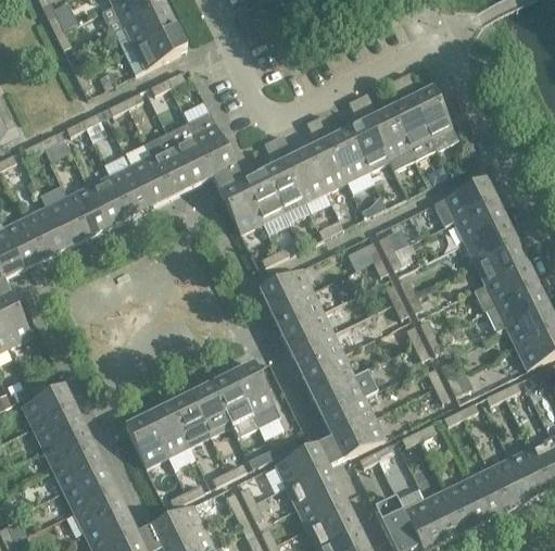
[(166,7),(163,0),(125,0),(114,5),(102,12),(113,33),(115,32),(166,7)]
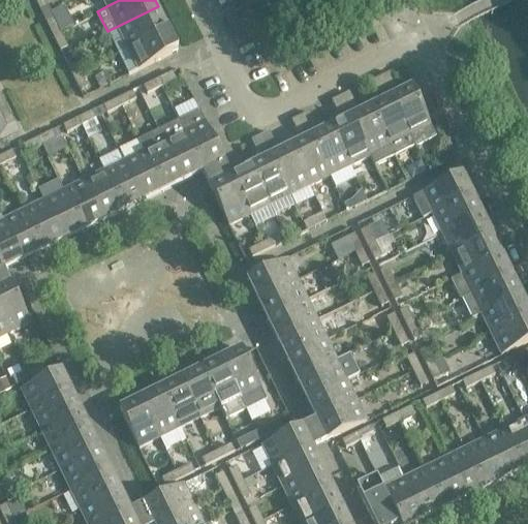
[(167,26),(158,6),(110,30),(119,50),(167,26)]
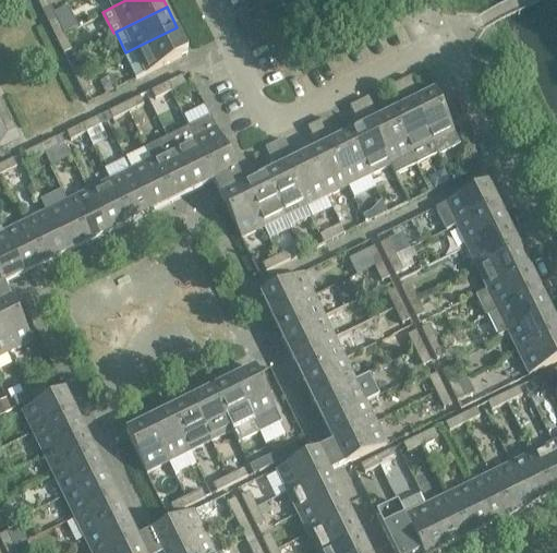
[(57,15),(49,20),(57,35),(64,31),(57,15)]
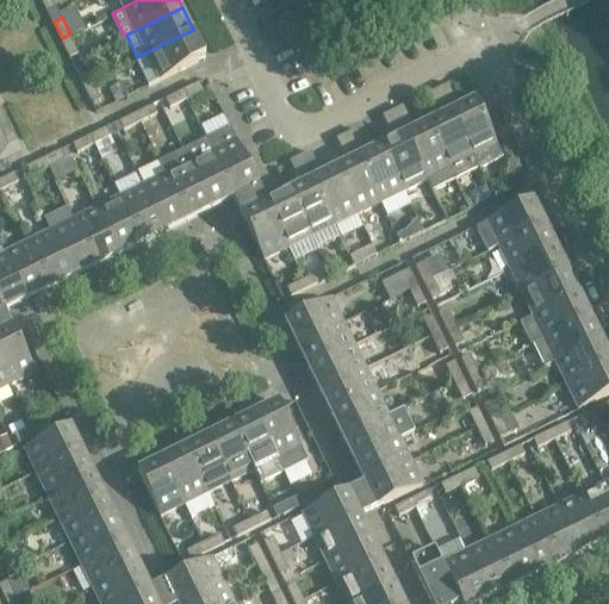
[(205,55),(193,30),(137,57),(149,82),(205,55)]
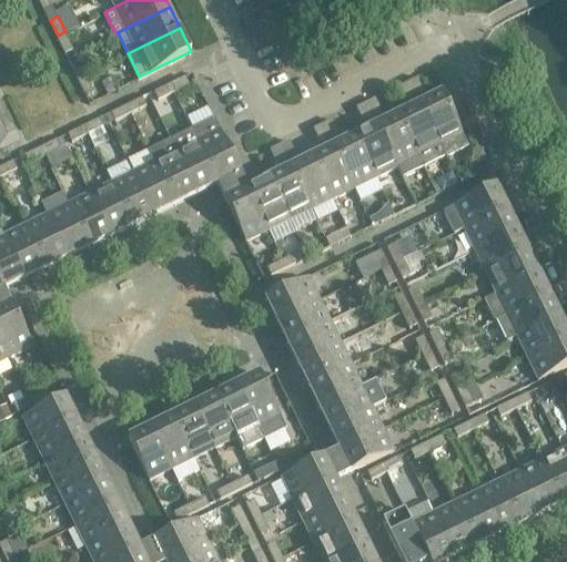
[(73,47),(66,31),(58,36),(66,51),(73,47)]
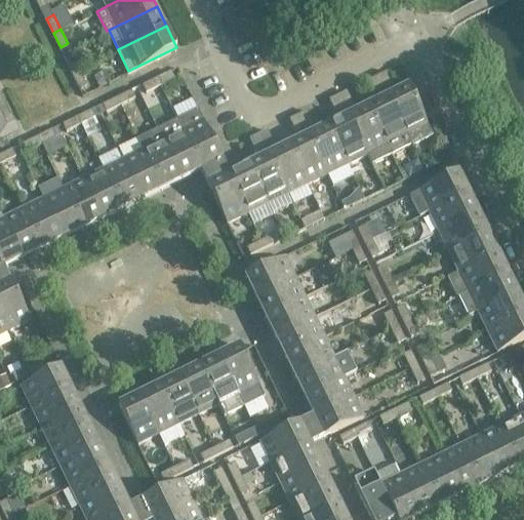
[(73,54),(66,57),(73,72),(80,69),(73,54)]
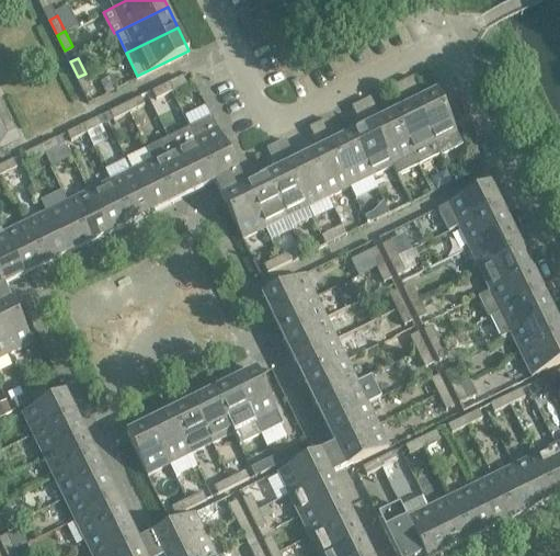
[(113,72),(101,78),(107,90),(118,84),(113,72)]
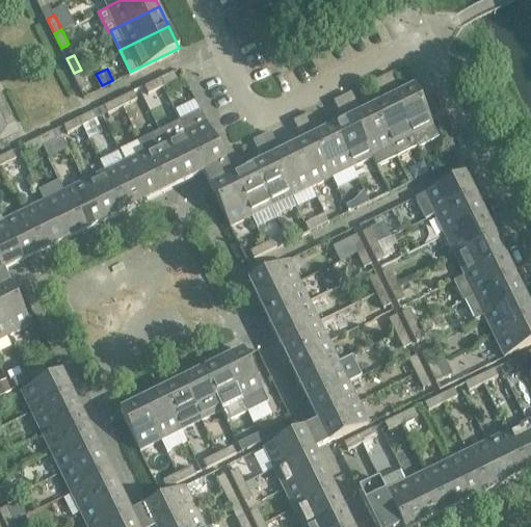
[(178,76),(174,69),(159,76),(163,83),(178,76)]
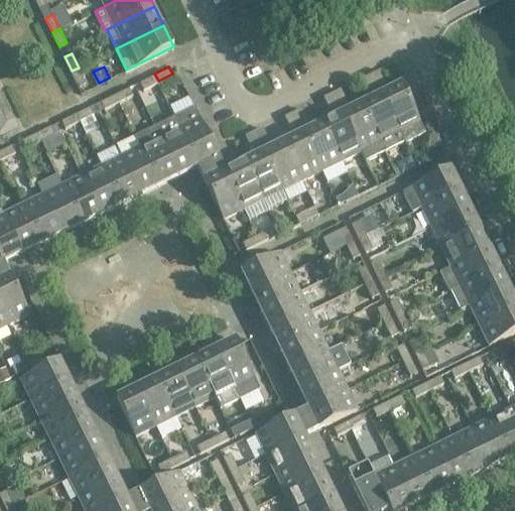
[(86,82),(79,68),(72,71),(79,85),(86,82)]
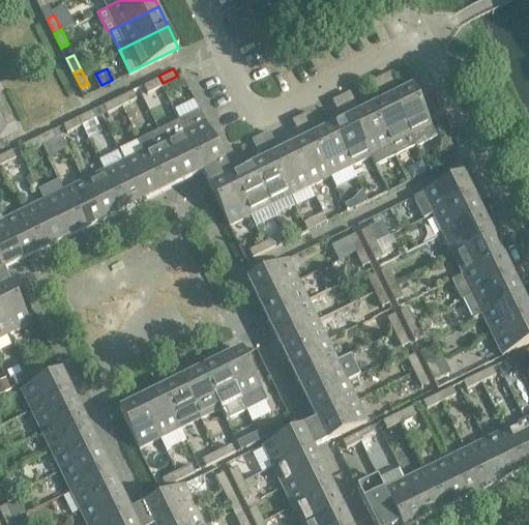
[(397,83),(390,69),(381,74),(388,87),(397,83)]
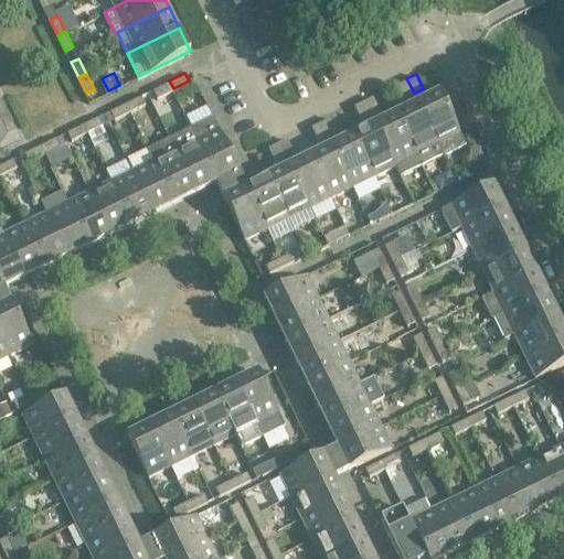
[(414,93),(406,78),(397,83),(404,97),(414,93)]
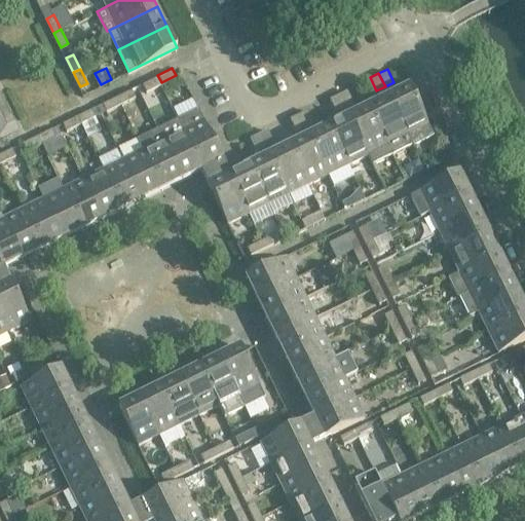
[(161,82),(157,75),(143,82),(147,89),(161,82)]
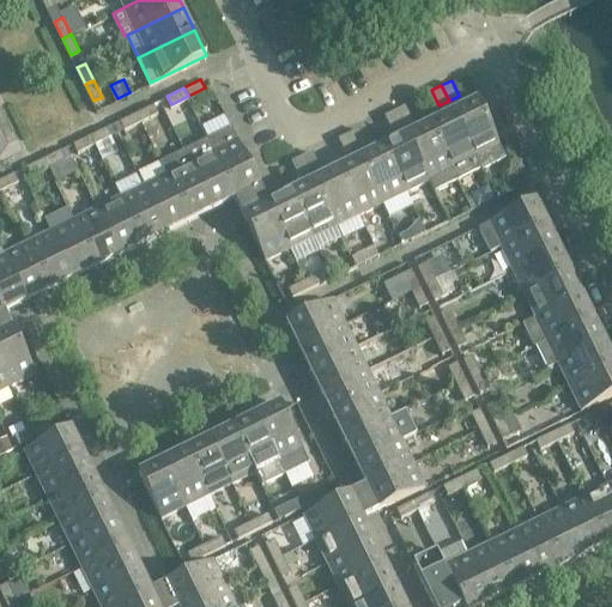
[(478,96),(453,108),(476,155),(500,143),(480,103),(478,96)]
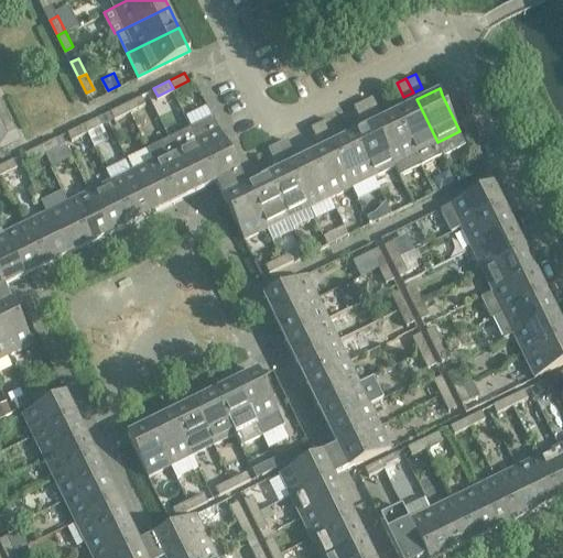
[(145,101),(141,94),(126,101),(130,109),(145,101)]
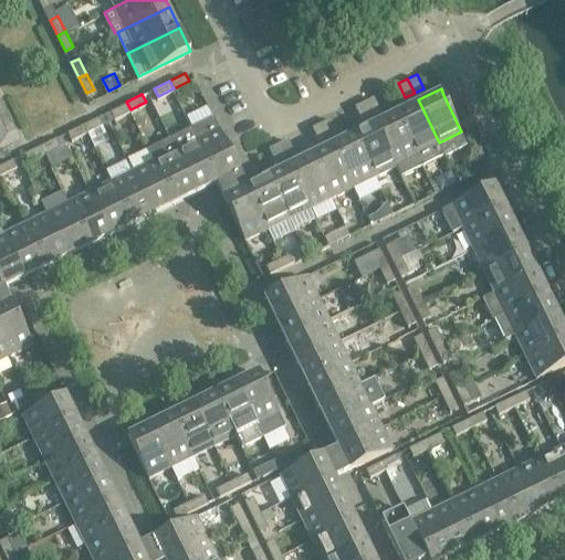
[(380,109),(374,95),(365,99),(372,114),(380,109)]
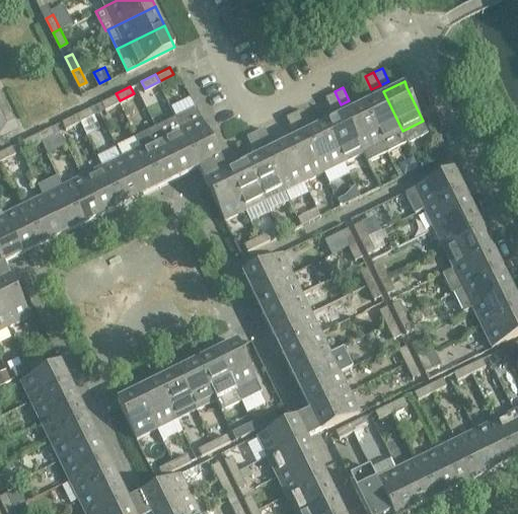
[(341,104),(335,91),(325,95),(333,108),(341,104)]
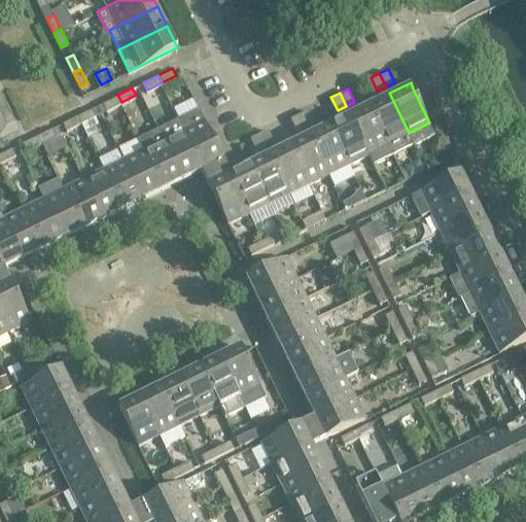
[(413,142),(409,133),(389,93),(370,103),(393,151),(413,142)]
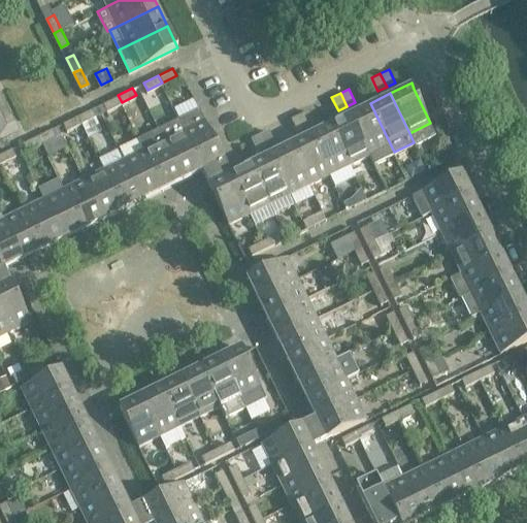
[(122,102),(118,95),(103,102),(107,109),(122,102)]
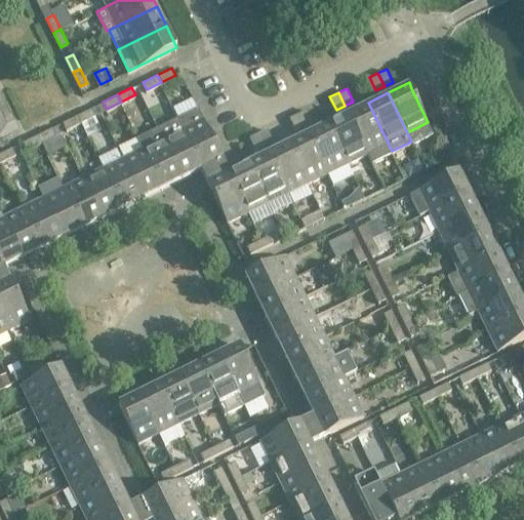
[(392,151),(368,103),(348,113),(367,152),(372,161),(392,151)]
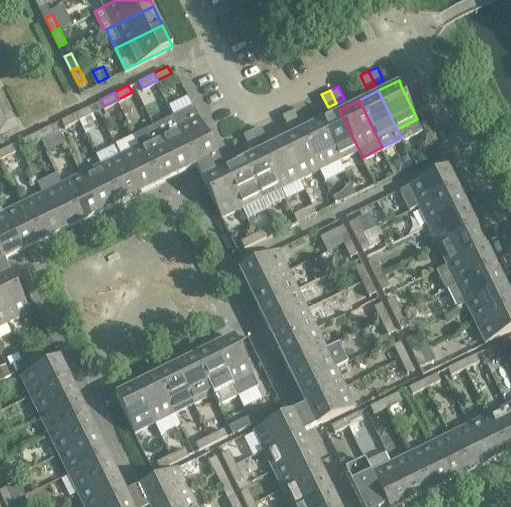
[(14,115),(7,101),(0,105),(7,119),(14,115)]
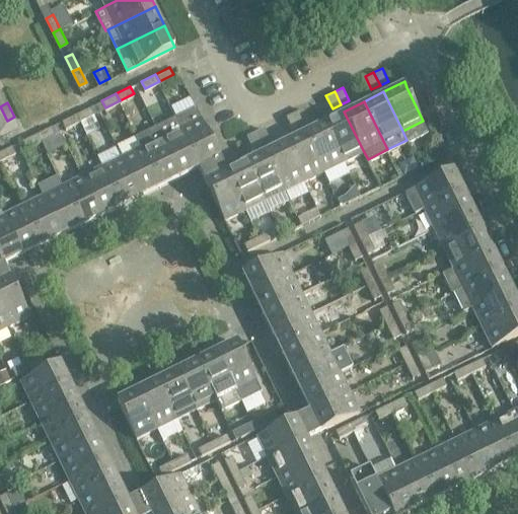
[(227,168),(196,104),(175,115),(200,164),(199,165),(208,185),(224,218),(245,208),(226,169),(227,168)]
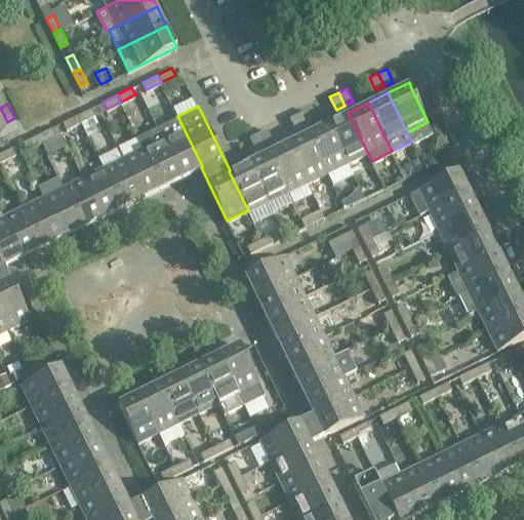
[(95,115),(92,107),(78,114),(81,121),(95,115)]
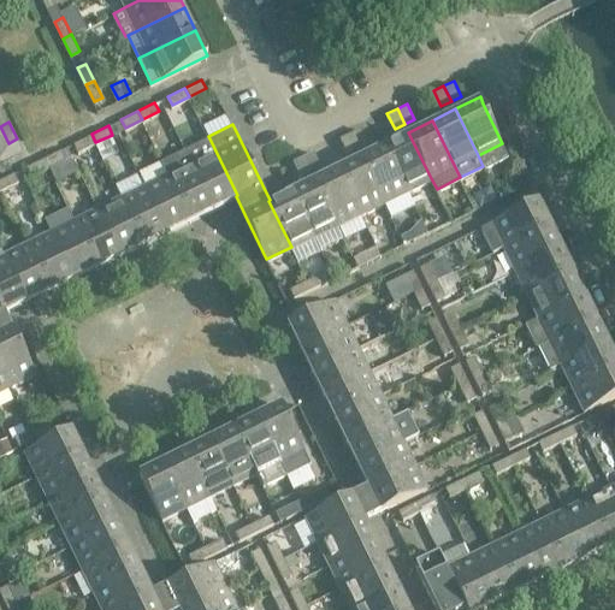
[(368,142),(360,126),(350,131),(358,147),(368,142)]
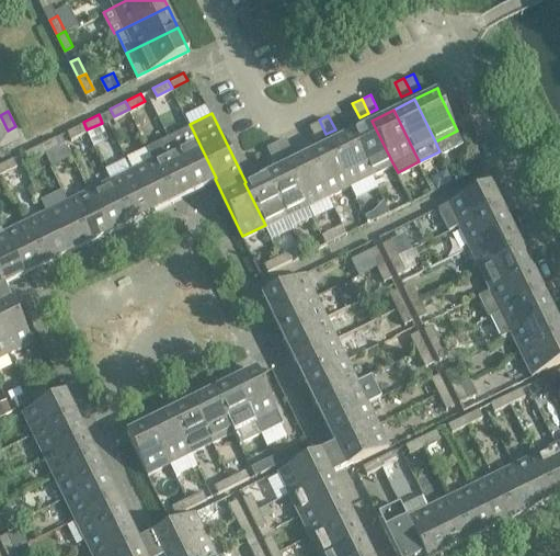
[(326,134),(319,120),(309,124),(317,138),(326,134)]
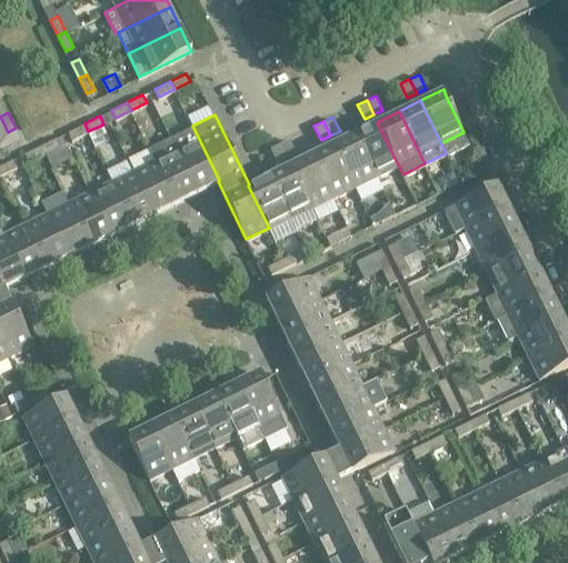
[(398,164),(377,122),(356,132),(377,176),(398,164)]
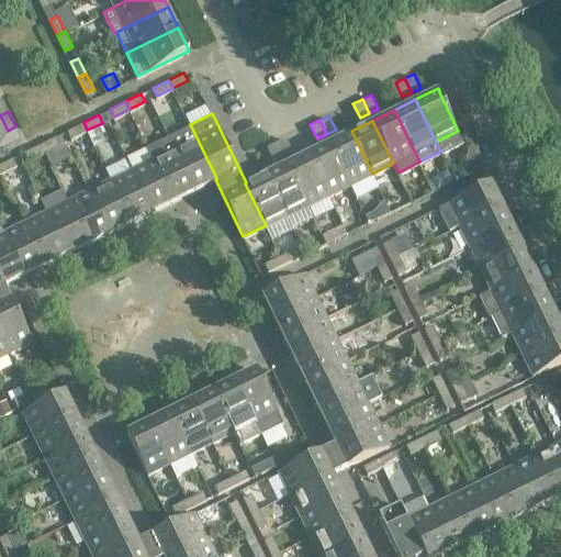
[(87,130),(83,122),(68,130),(71,137),(87,130)]
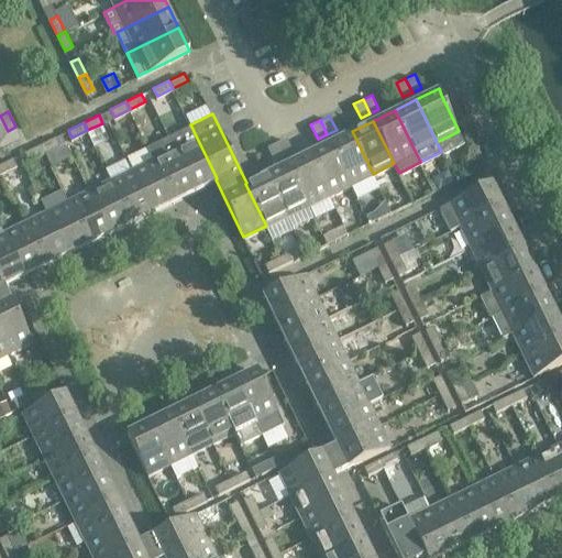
[(217,178),(190,124),(168,135),(196,189),(216,179),(217,178)]
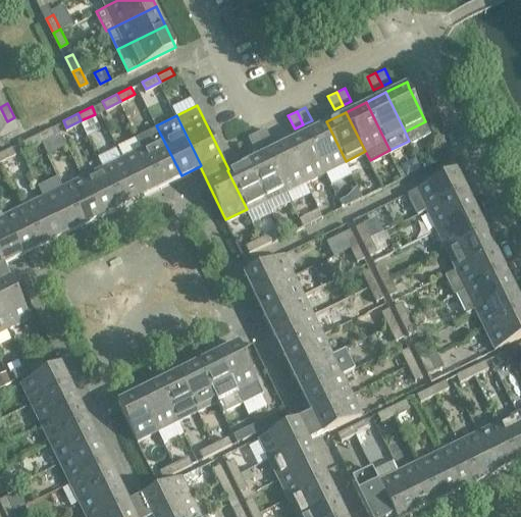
[(346,161),(326,121),(307,132),(325,170),(346,161)]
